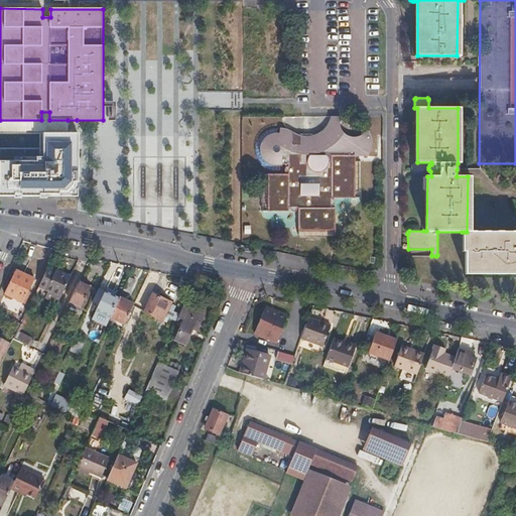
[(77,182),(77,134),(43,134),(43,160),(39,160),(39,163),(15,163),(15,162),(0,161),(0,196),(39,197),(39,195),(58,195),(58,194),(68,194),(77,184),(77,182)]
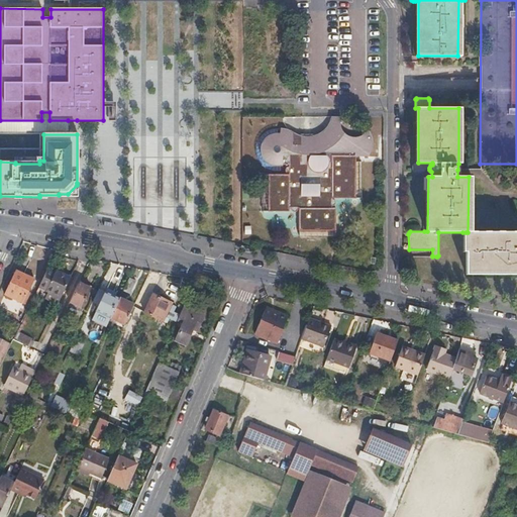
[(288,175),(274,175),(275,211),(289,211),(289,207),(290,208),(292,210),(293,211),(295,211),(297,209),(297,207),(299,208),(299,223),(335,223),(335,208),(330,208),(330,206),(332,206),(334,205),(334,202),(334,201),(332,199),(330,199),(330,198),(347,198),(348,156),(331,156),(331,162),(329,162),(328,159),(327,156),(324,153),(321,151),(319,151),(319,152),(316,152),(316,151),(312,152),(309,154),(307,159),(307,162),(301,162),(301,145),(282,145),(282,165),(289,165),(289,167),(288,167),(286,169),(286,171),(287,173),(288,174),(288,175)]
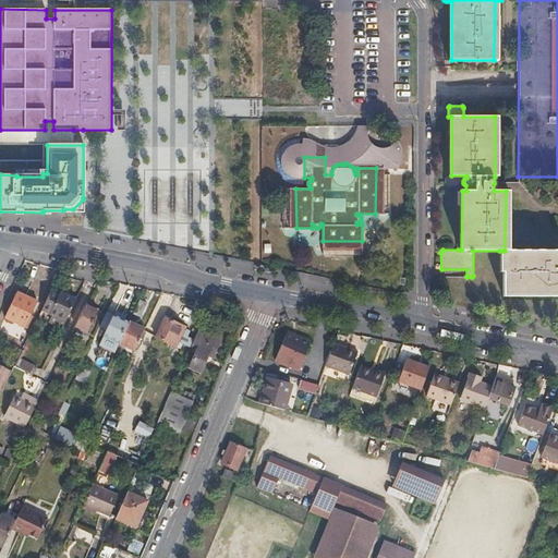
[(557,250),(508,251),(505,251),(502,251),(502,273),(502,293),(557,293),(557,250)]
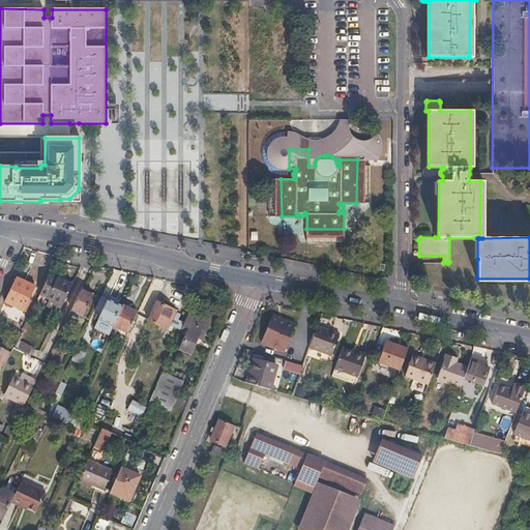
[(48,276),(39,293),(49,298),(59,277),(58,276),(56,281),(48,276)]
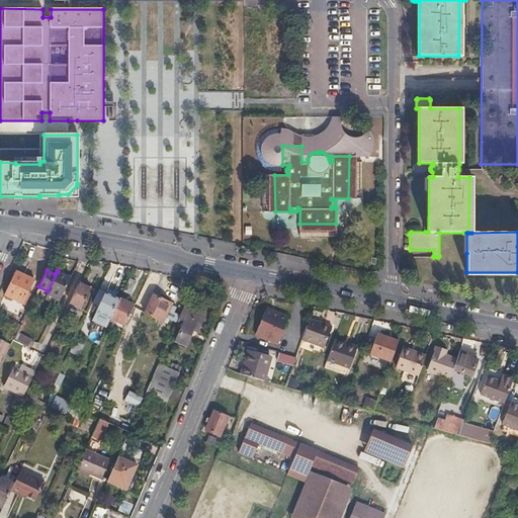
[(62,273),(58,271),(48,291),(52,292),(62,273)]
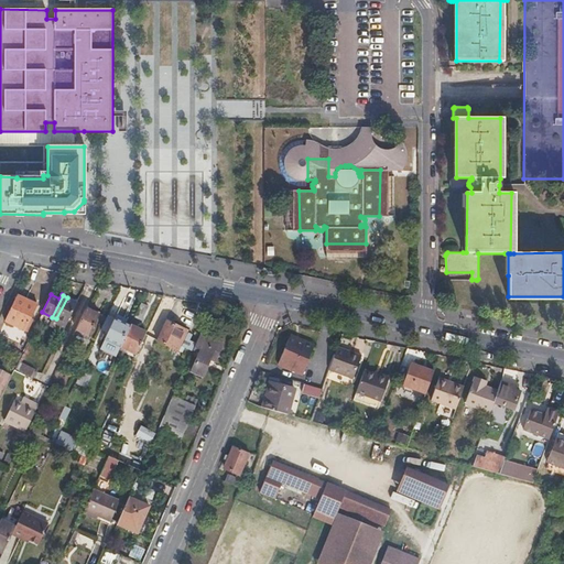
[(19,296),(7,322),(23,331),(36,304),(19,296)]
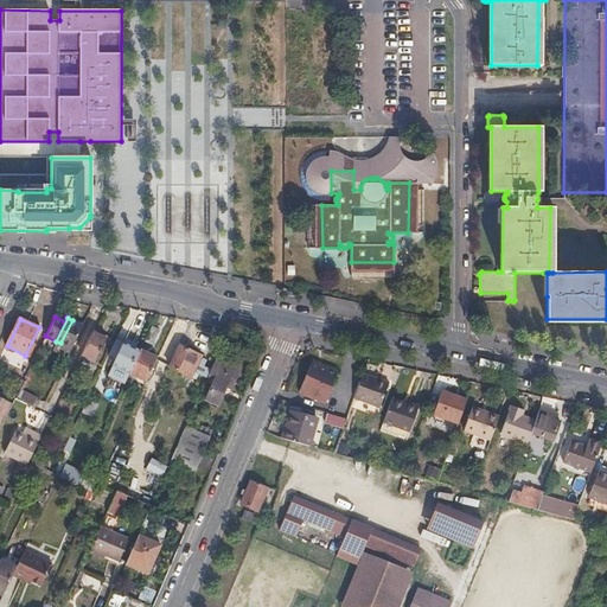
[(84,325),(72,320),(61,343),(71,349),(84,325)]
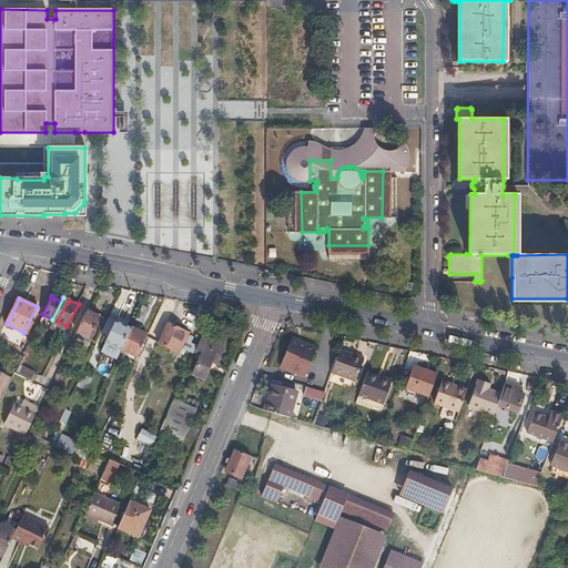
[(150,310),(141,305),(135,320),(143,323),(150,310)]
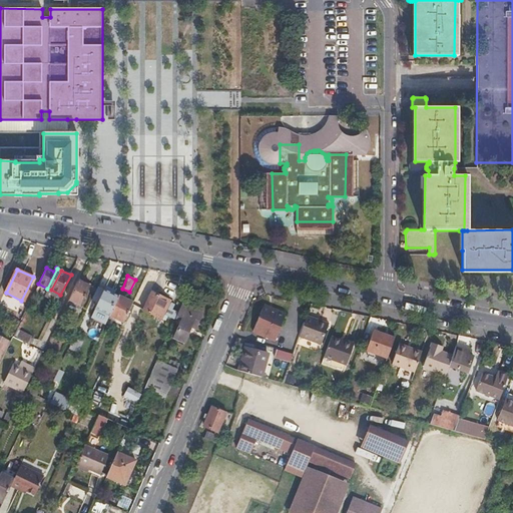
[(69,300),(81,306),(90,287),(79,281),(69,300)]
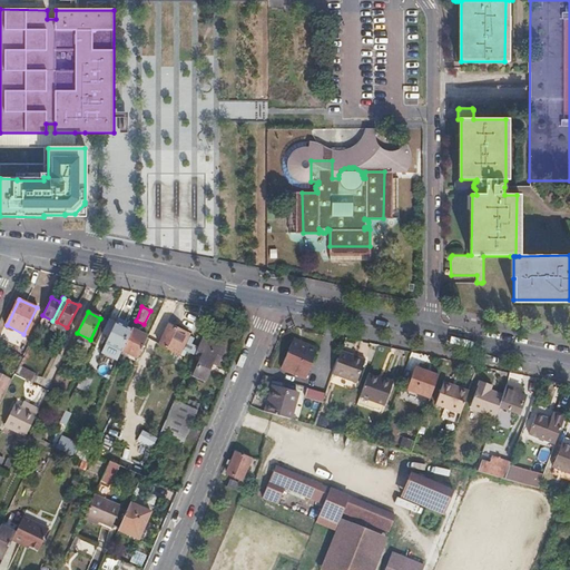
[(121,351),(131,330),(116,323),(106,344),(121,351)]
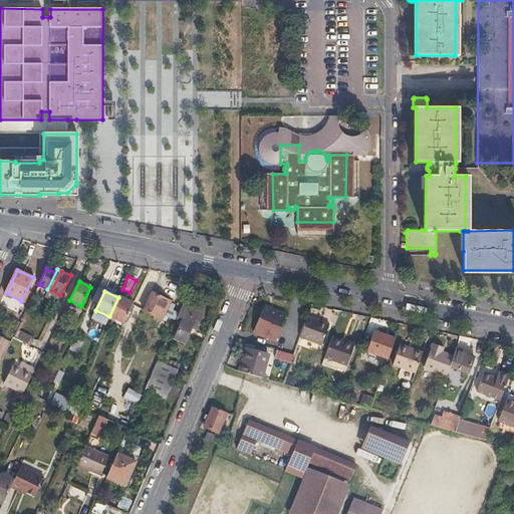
[(153,293),(144,311),(162,319),(164,314),(175,319),(178,313),(172,310),(174,305),(170,303),(171,301),(153,293)]
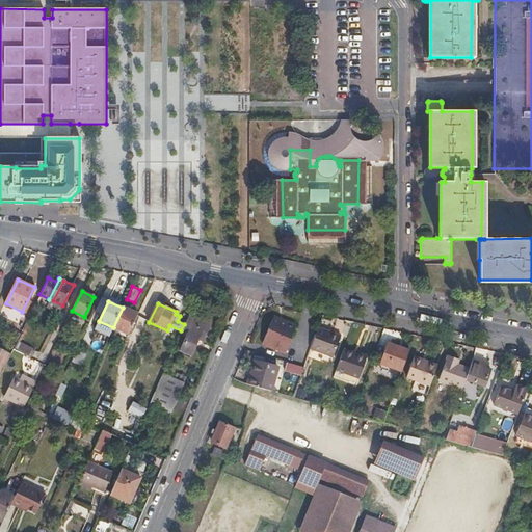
[(137,316),(137,315),(123,308),(113,327),(128,335),(129,333),(137,316)]
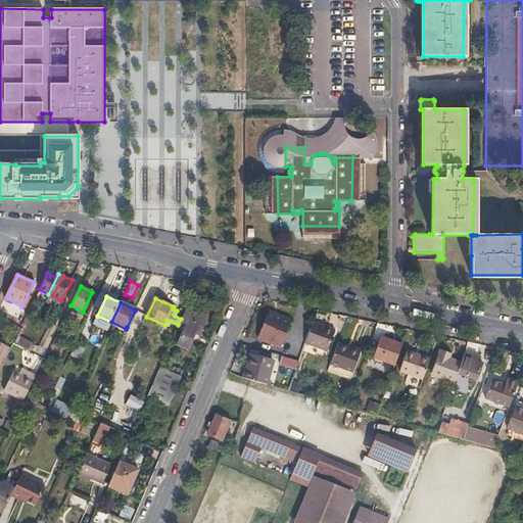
[(205,319),(186,310),(179,326),(184,328),(177,344),(188,349),(194,333),(199,335),(205,319)]
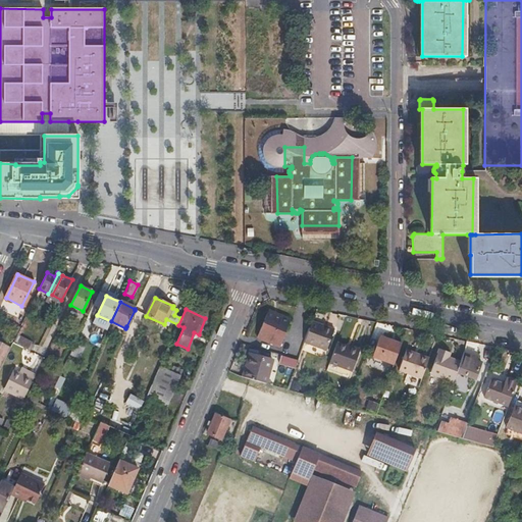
[(144,315),(135,310),(126,326),(137,331),(144,315)]
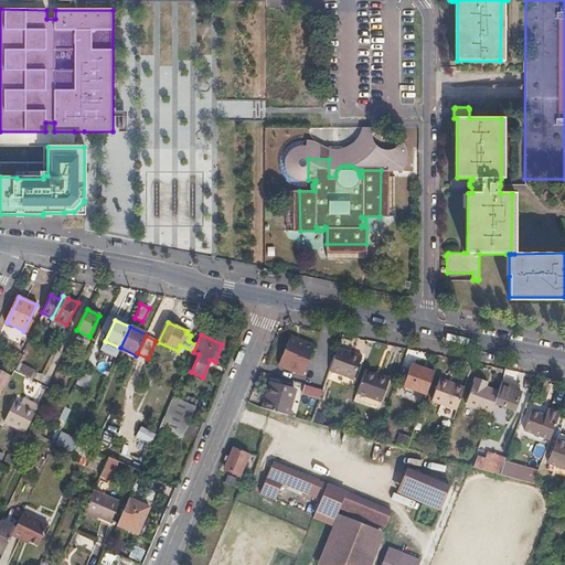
[(302,345),(288,340),(278,366),(304,376),(309,362),(307,362),(313,347),(304,342),(302,345)]
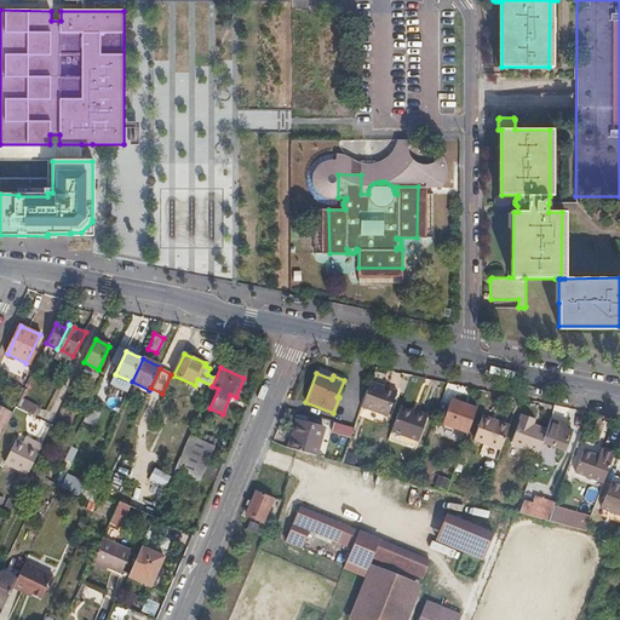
[(362,407),(377,412),(386,388),(372,382),(362,407)]
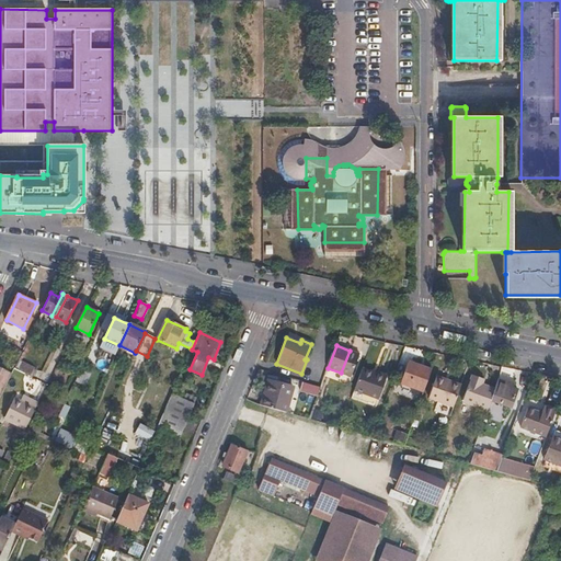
[(350,351),(341,373),(351,377),(359,354),(350,351)]
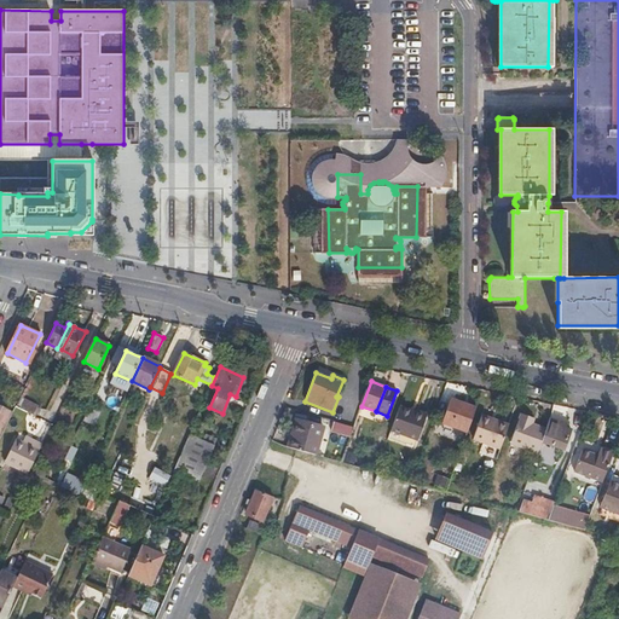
[(397,391),(387,416),(389,416),(398,391),(397,391)]
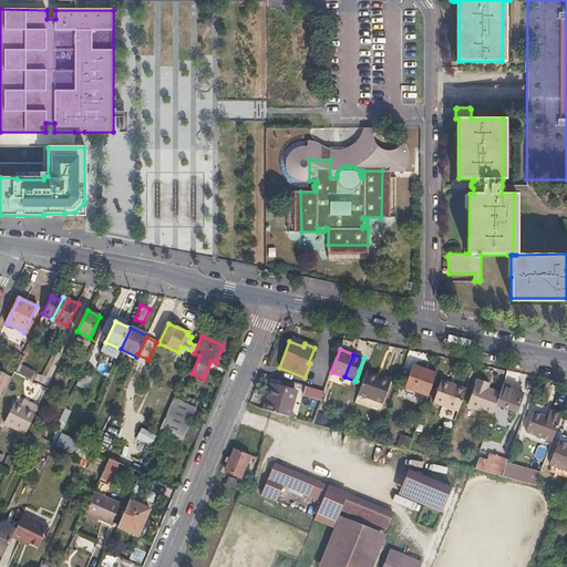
[(28,369),(19,364),(14,372),(24,377),(28,369)]
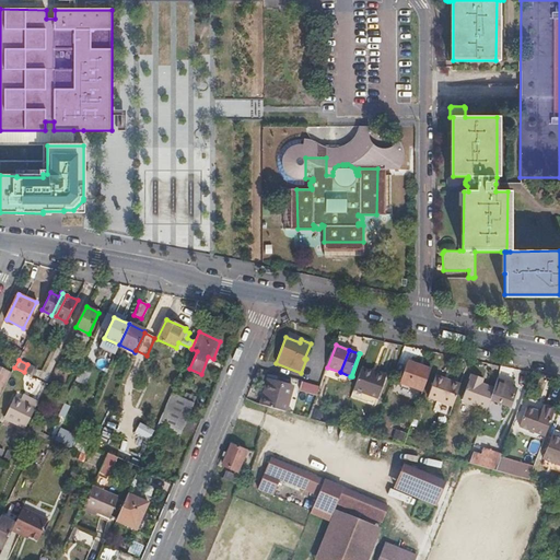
[(400,383),(424,392),(432,369),(409,361),(400,383)]
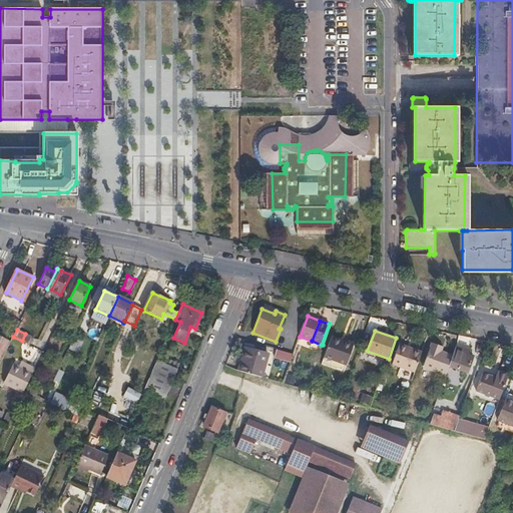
[(0,363),(10,342),(0,337),(0,363)]
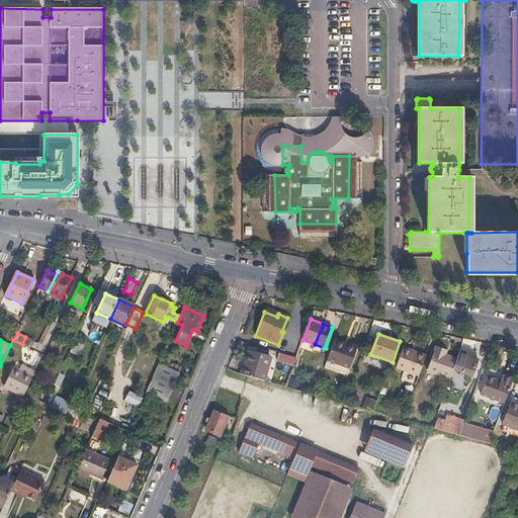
[(336,341),(328,361),(350,368),(358,347),(348,343),(347,345),(336,341)]
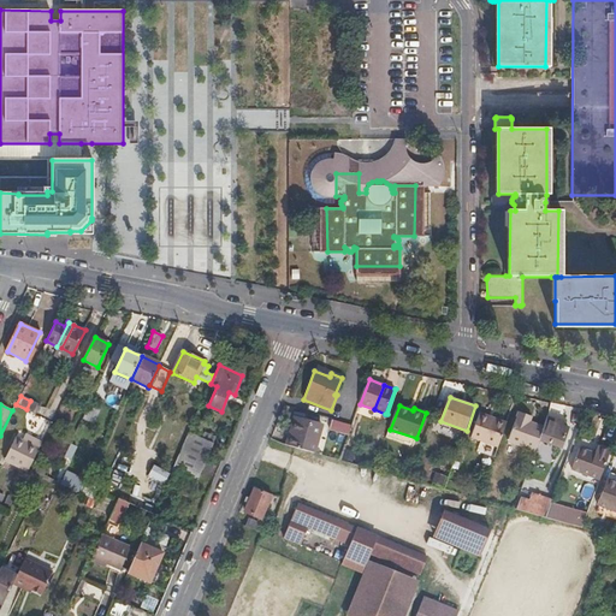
[(481,413),(472,437),(498,446),(507,422),(481,413)]
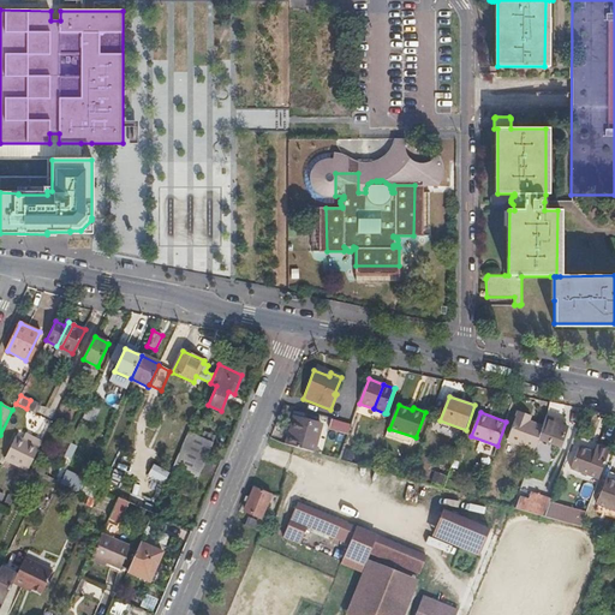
[(508,436),(520,440),(529,416),(517,412),(508,436)]
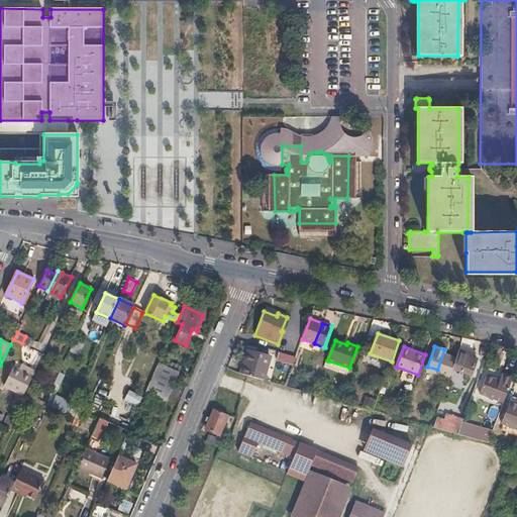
[(444,349),(437,370),(450,375),(452,369),(455,358),(444,354),(446,350),(444,349)]
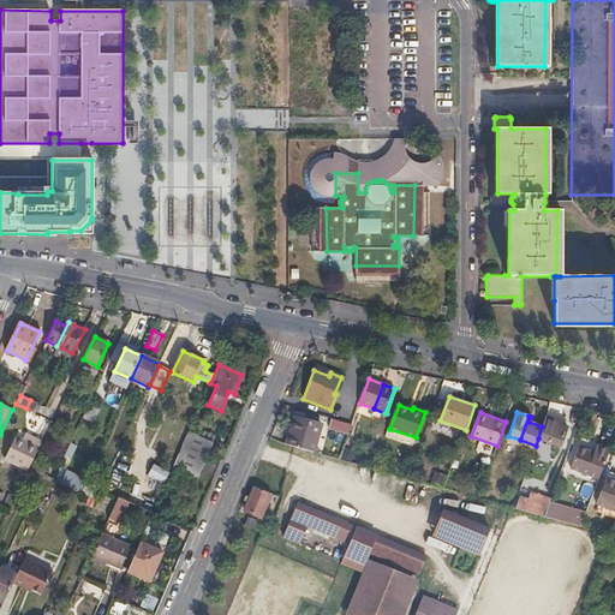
[(542,427),(538,439),(560,447),(567,427),(557,423),(559,421),(547,416),(542,427)]
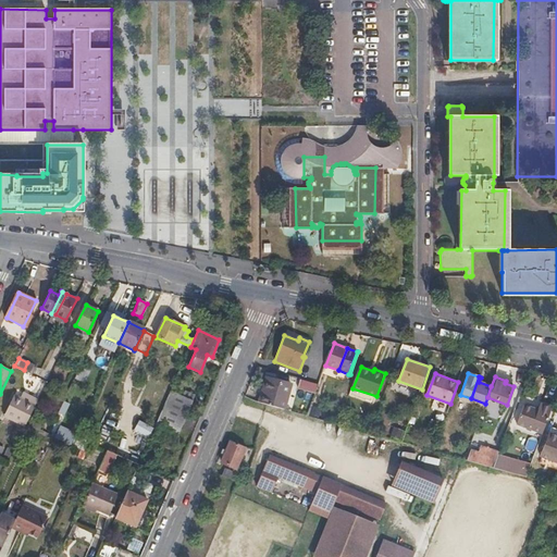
[(268,406),(283,410),(289,385),(267,379),(260,404),(268,406)]
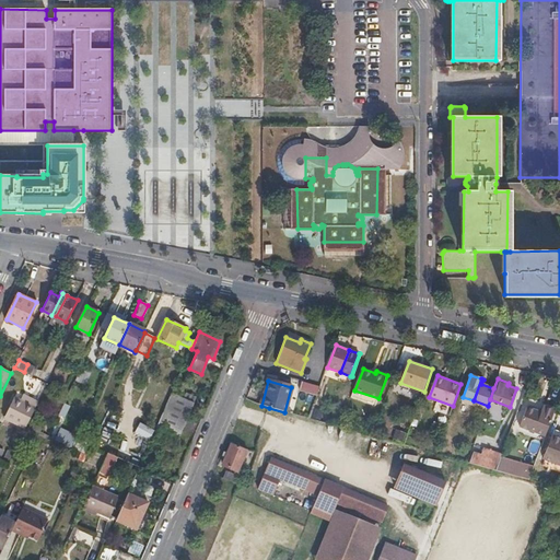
[(302,389),(317,394),(321,386),(304,381),(302,389)]
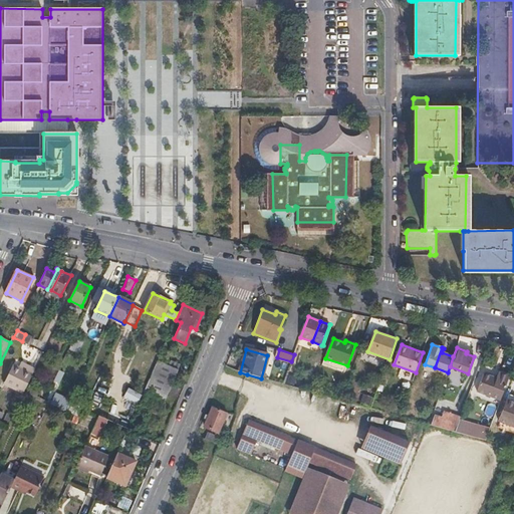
[(158,360),(142,399),(162,408),(178,370),(158,360)]
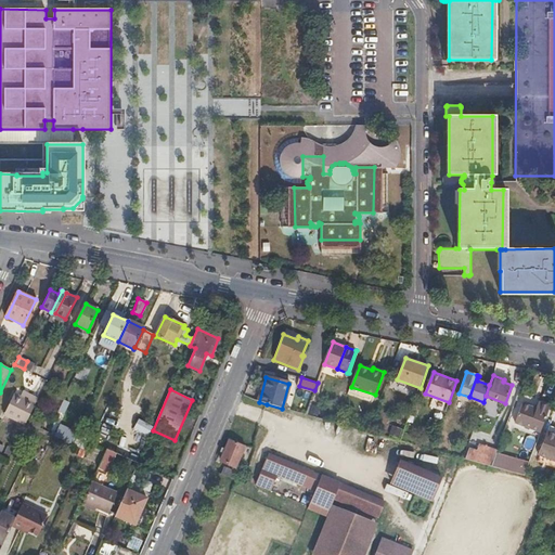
[(21,398),(35,404),(39,399),(23,391),(21,398)]
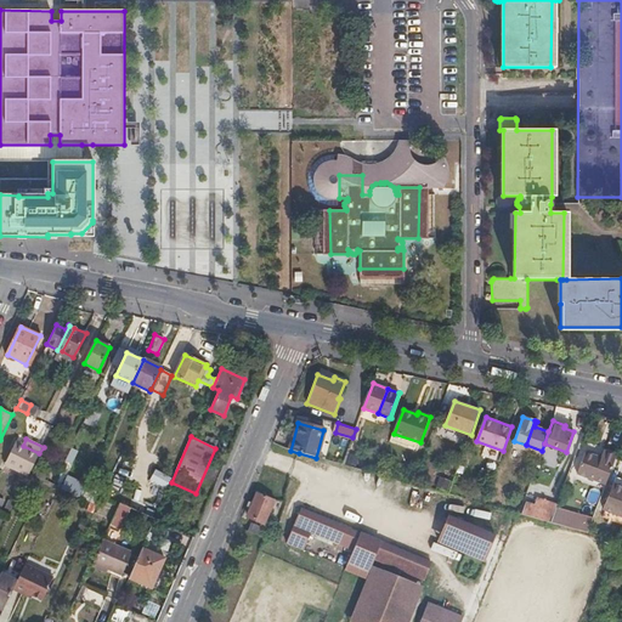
[(6,465),(28,478),(29,474),(33,467),(39,453),(23,446),(17,442),(6,464),(6,465)]
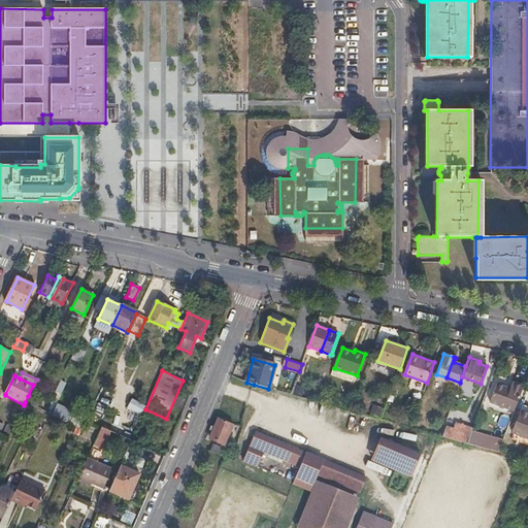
[(490,404),(513,413),(522,388),(512,385),(509,391),(497,386),(490,404)]
